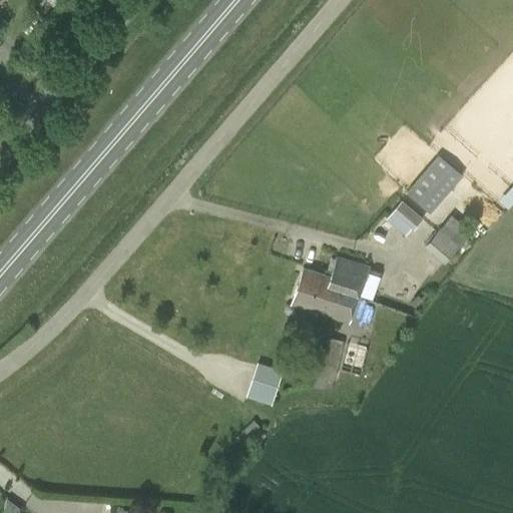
[(439,153),(406,190),(429,211),(463,173),(439,153)]
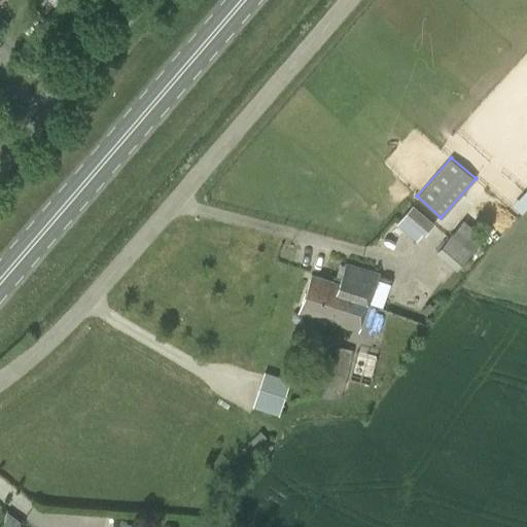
[(397,223),(417,239),(422,233),(425,235),(434,223),(412,205),(397,223)]
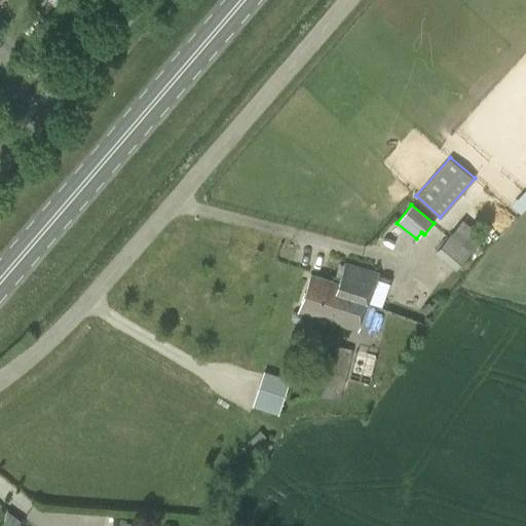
[(468,253),(450,235),(435,253),(454,269),(468,253)]
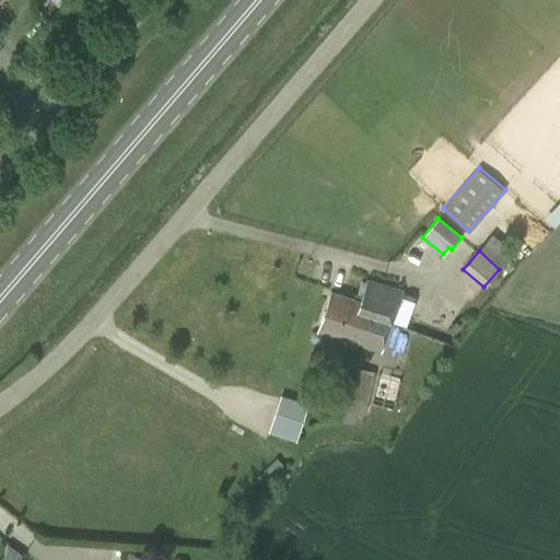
[(360,301),(358,314),(391,323),(401,291),(368,279),(360,301)]
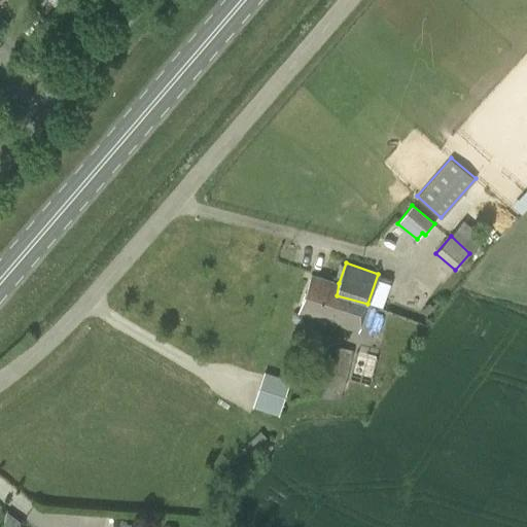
[(310,274),(297,311),(358,331),(367,304),(337,295),(339,283),(310,274)]
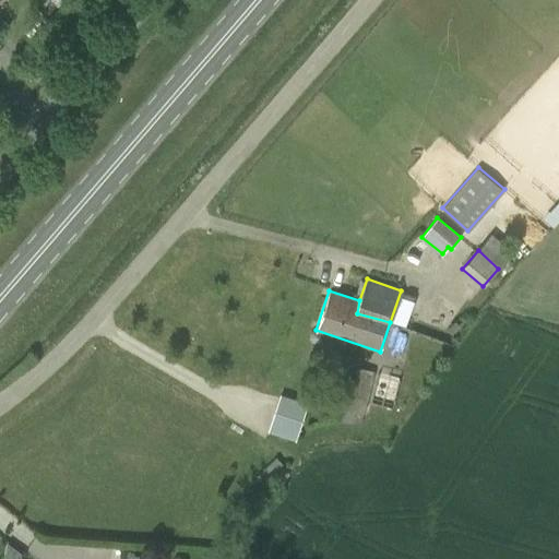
[(356,367),(342,420),(359,426),(373,371),(356,367)]
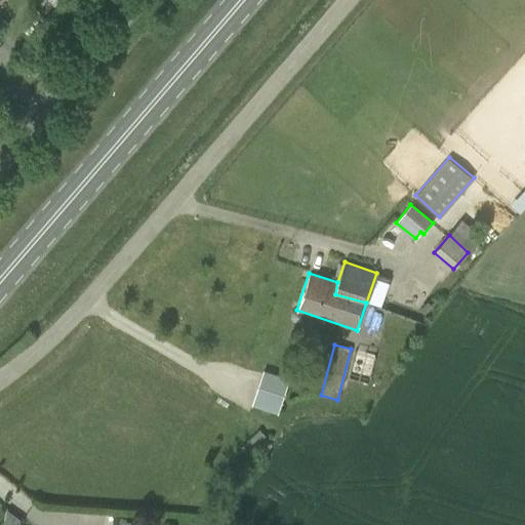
[(355,350),(348,378),(367,385),(375,355),(355,350)]
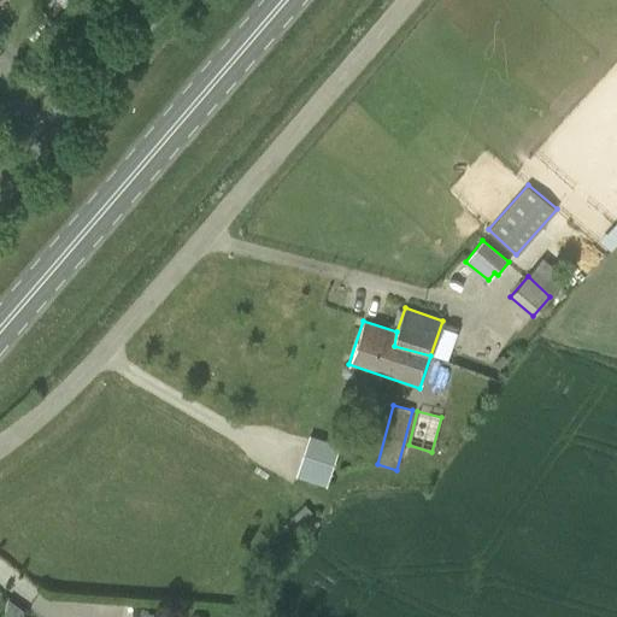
[(333,464),(313,458),(301,454),(295,477),(325,487),(333,464)]
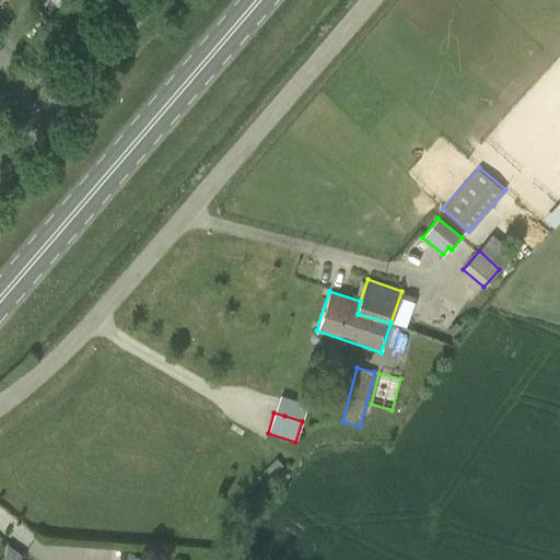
[(263,486),(282,465),(271,455),(259,468),(261,470),(255,478),(263,486)]
